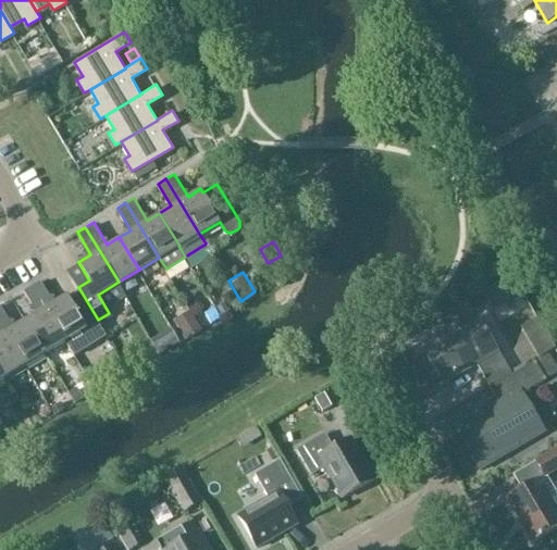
[(78,287),(66,294),(54,301),(40,279),(33,284),(65,339),(98,320),(78,287)]
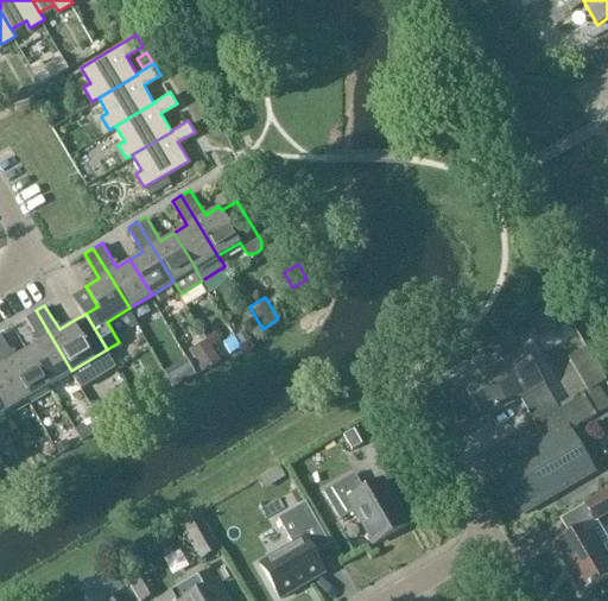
[(71,371),(36,310),(26,316),(40,340),(27,348),(50,384),(71,371)]
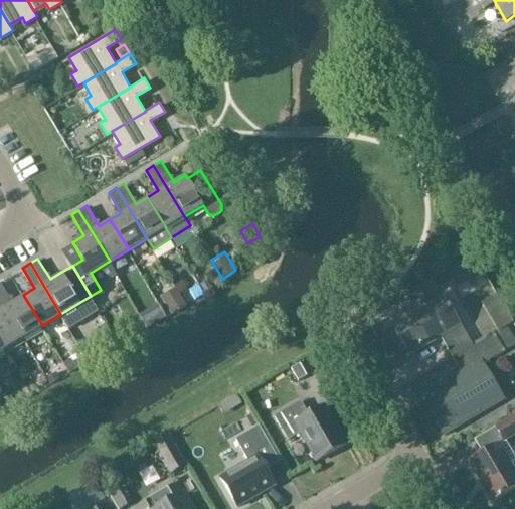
[(42,325),(23,295),(12,301),(0,281),(0,297),(24,336),(42,325)]
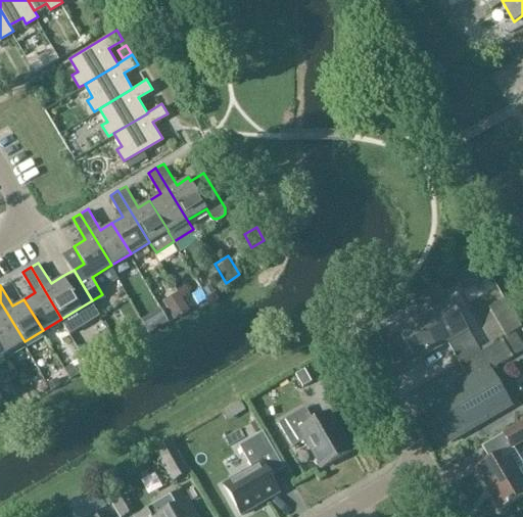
[(162,297),(173,315),(188,306),(178,288),(162,297)]
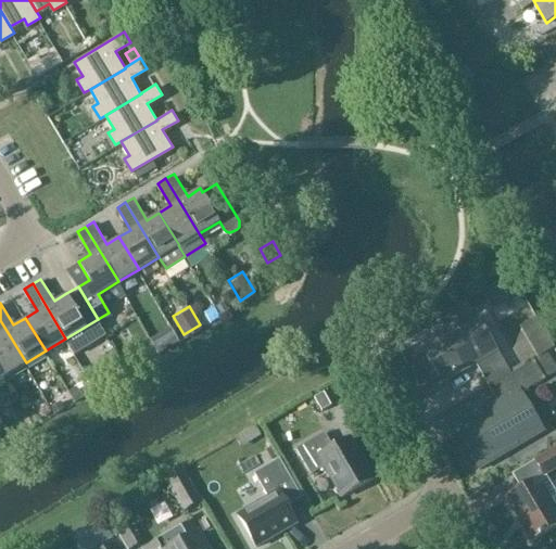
[(490,383),(512,370),(497,346),(496,347),(477,316),(424,346),(443,379),(476,359),(490,383)]
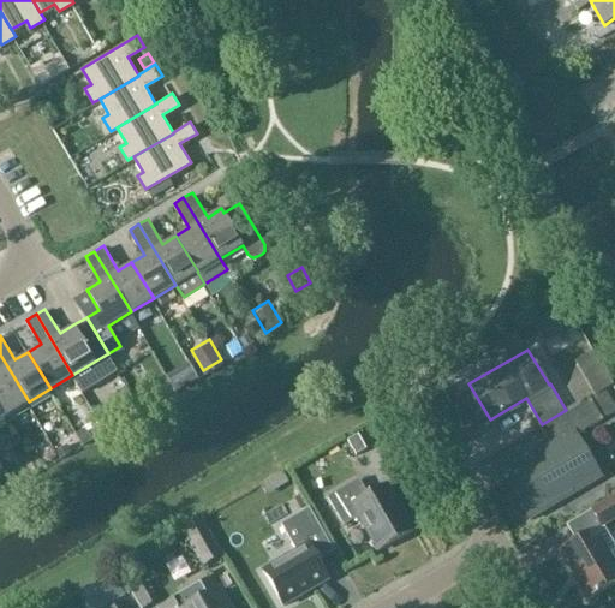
[(29,401),(0,355),(0,405),(6,416),(29,401)]
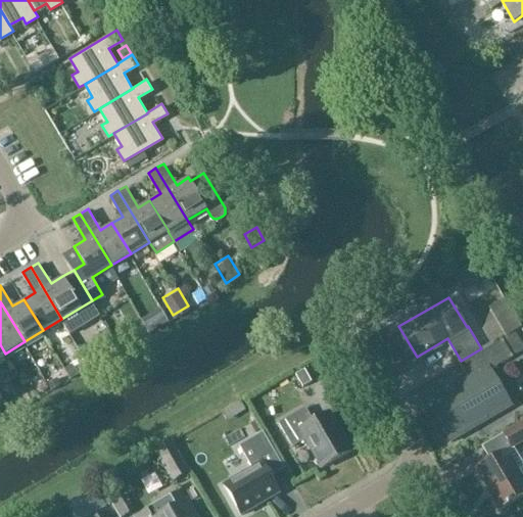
[(141,318),(148,330),(169,318),(161,307),(141,318)]
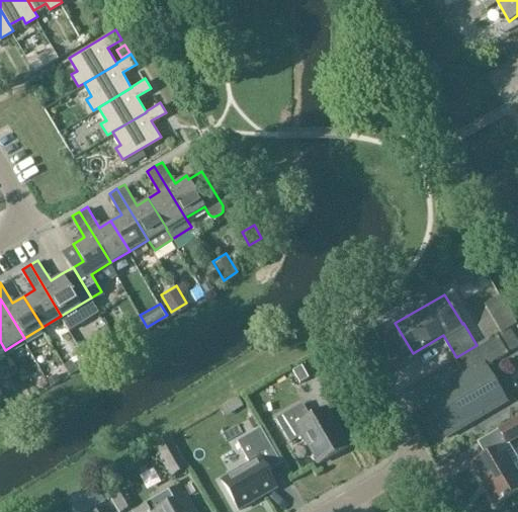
[(497,333),(498,333),(456,358),(463,371),(423,395),(447,434),(506,400),(485,363),(508,350),(507,348),(517,341),(517,338),(510,325),(497,333)]
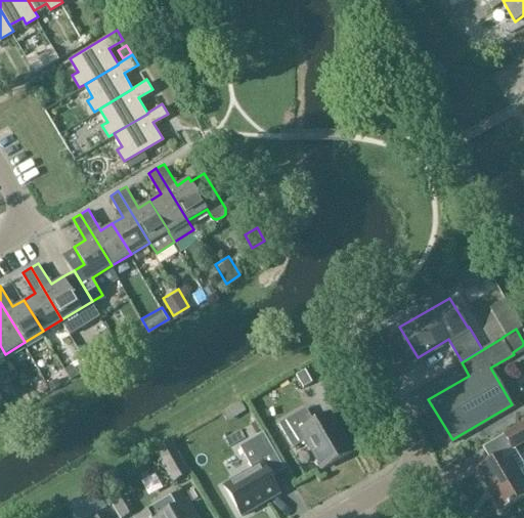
[(303,384),(312,379),(305,367),(296,372),(303,384)]
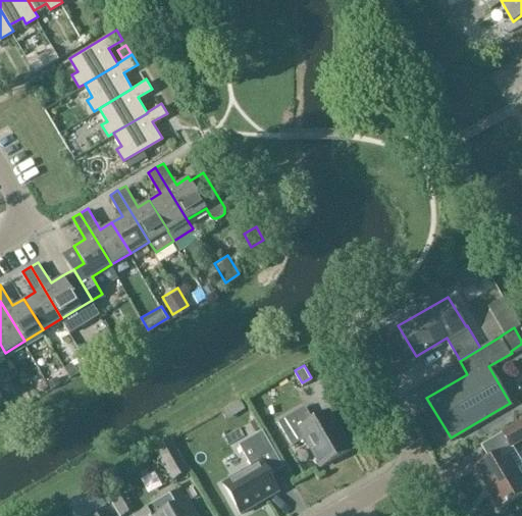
[(57,374),(46,380),(50,387),(61,380),(57,374)]
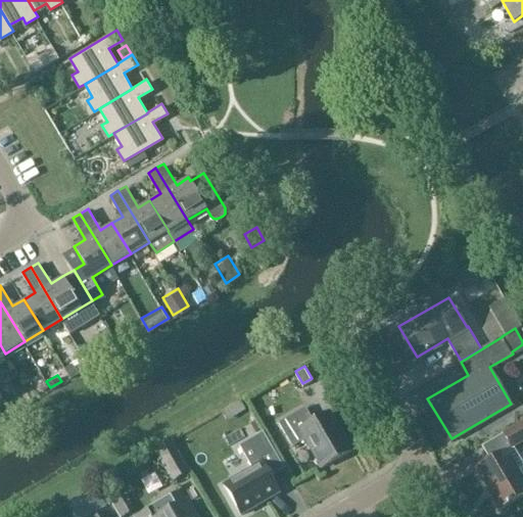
[(322,465),(351,448),(329,410),(314,419),(305,405),(279,420),(292,443),(305,436),(322,465)]
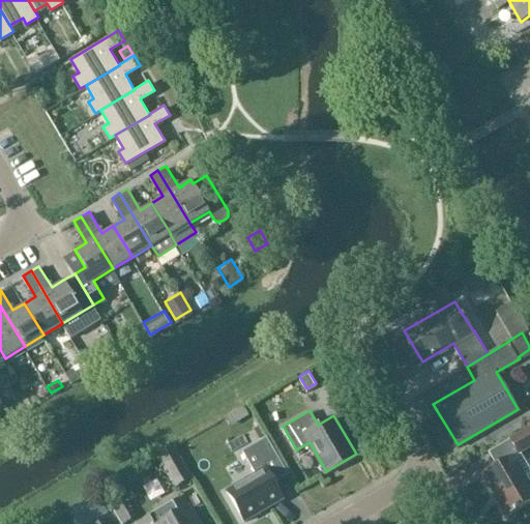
[(519,450),(529,443),(529,424),(510,436),(519,450)]
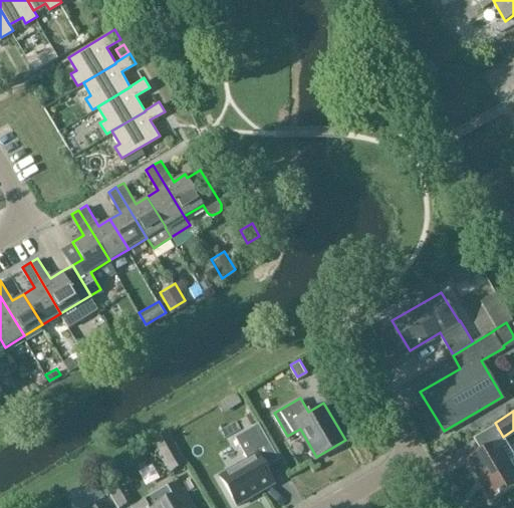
[(262,428),(239,441),(248,457),(220,474),(237,503),(274,481),(265,465),(279,457),(262,428)]
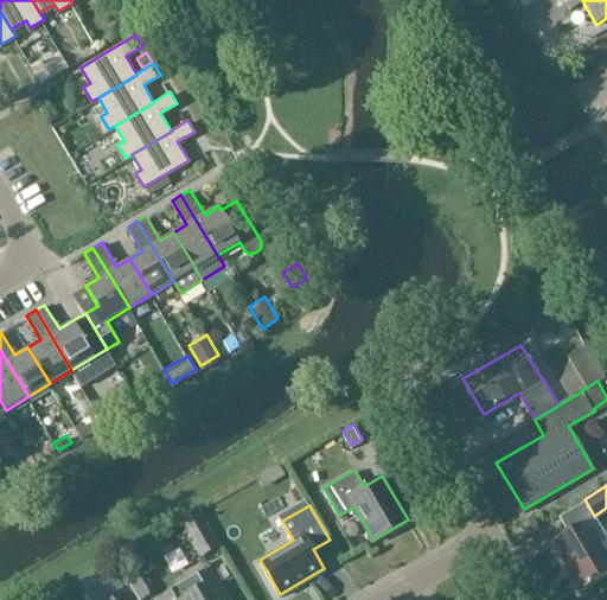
[(200,553),(217,543),(198,510),(183,519),(200,553)]
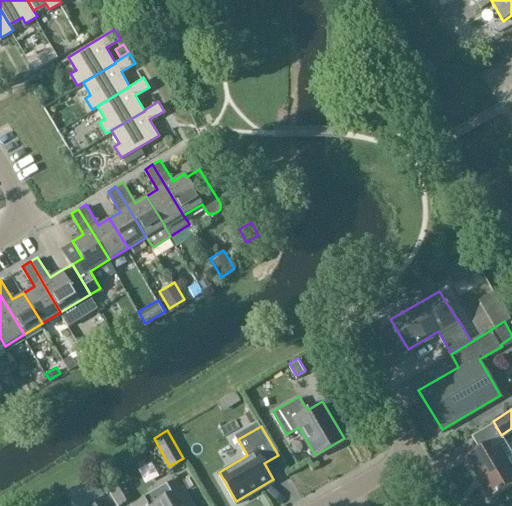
[(511,453),(507,456),(495,437),(466,455),(490,495),(511,482),(511,453)]
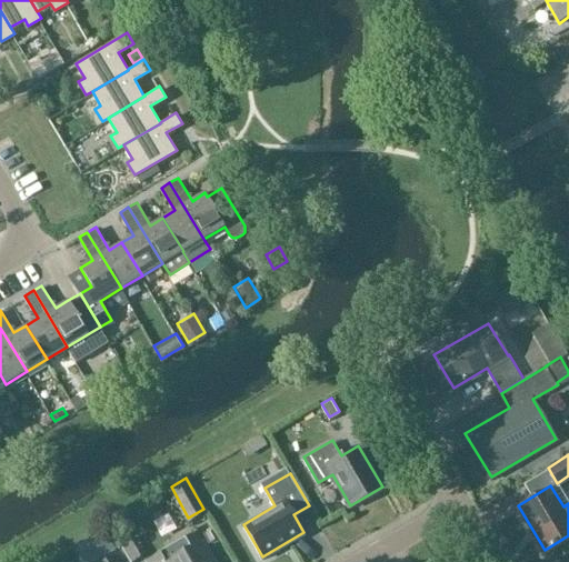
[(213,561),(196,531),(150,558),(152,561),(213,561)]
